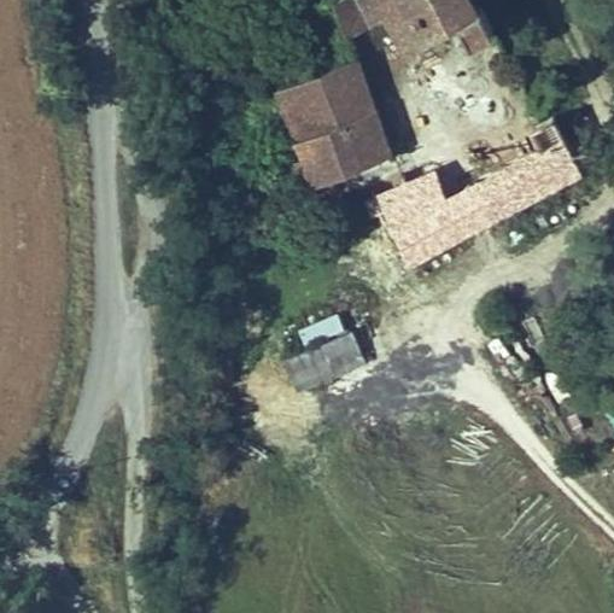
[(346,0),(339,4),(355,48),(387,24),(372,0),(346,0)]
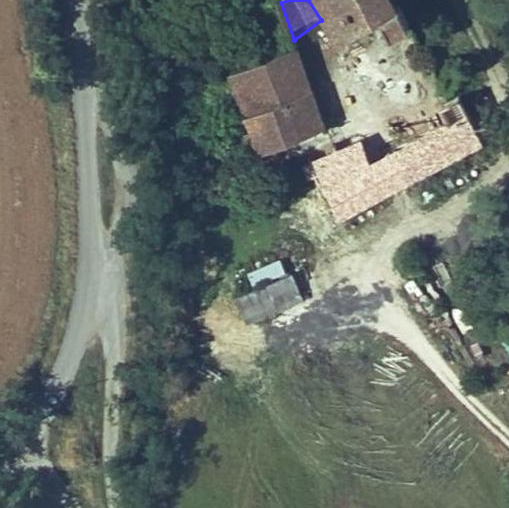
[(387,0),(308,0),(321,20),(339,49),(375,26),(385,20),(395,35),(412,25),(401,7),(394,11),(387,0)]
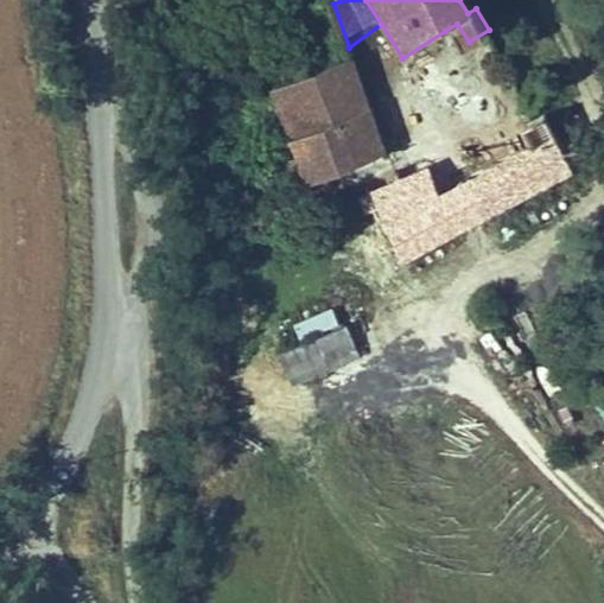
[(349,48),(334,4),(258,43),(300,154),(275,164),(283,185),(383,148),(349,48)]
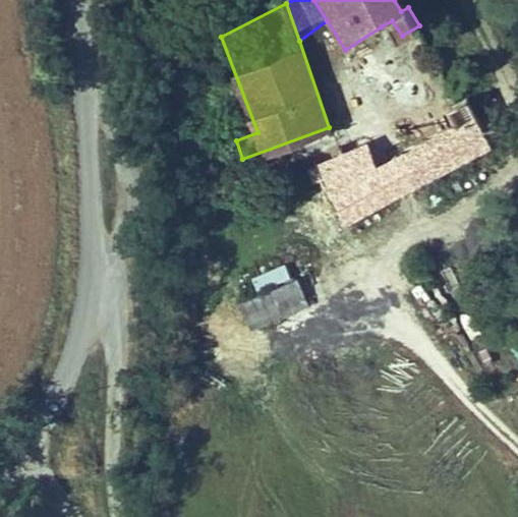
[(392,43),(402,36),(392,20),(382,26),(392,43)]
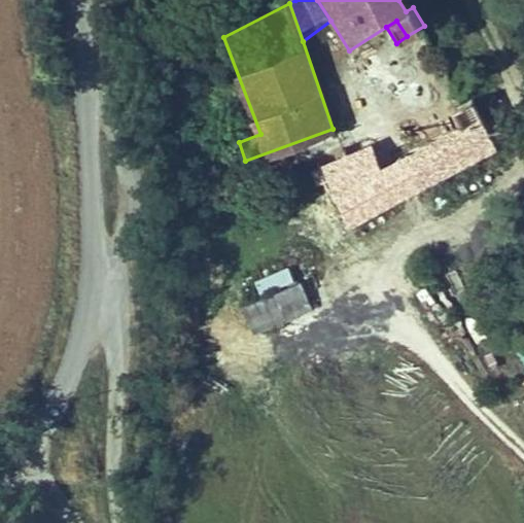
[(473,111),(451,120),(457,137),(398,164),(415,197),(494,164),(473,111)]
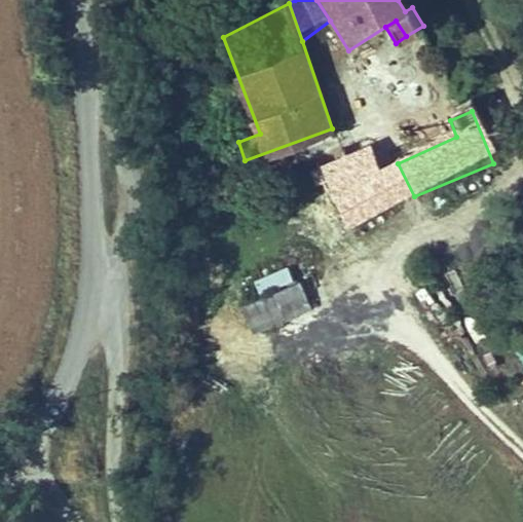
[(376,173),(364,147),(323,164),(308,168),(311,178),(323,173),(345,226),(393,206),(376,173)]
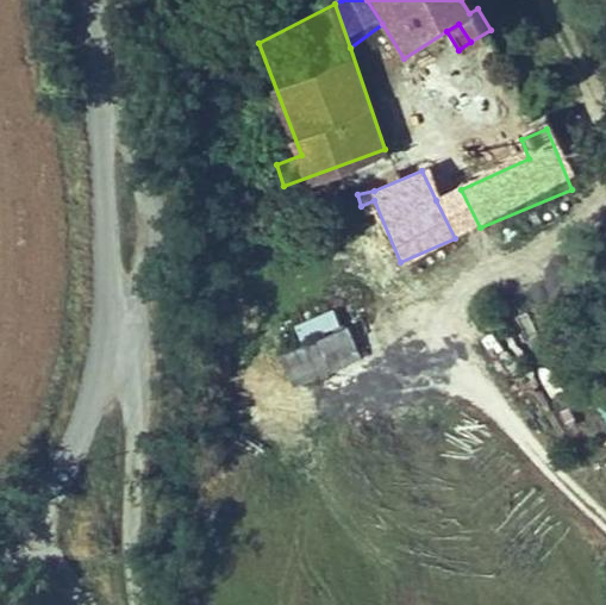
[(461,189),(436,200),(455,238),(480,228),(461,189)]
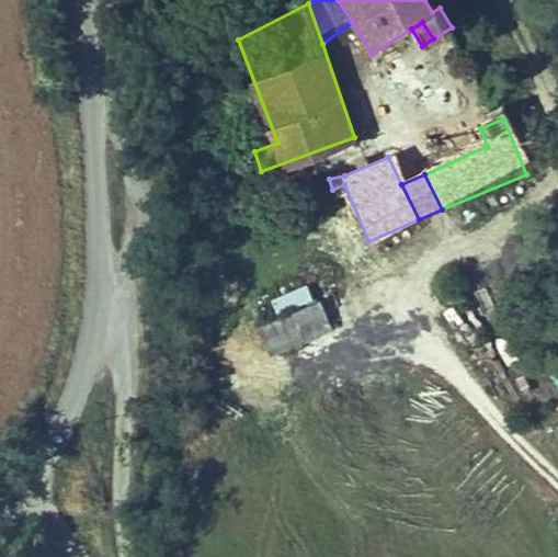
[(274,310),(311,300),(307,284),(270,294),(274,310)]
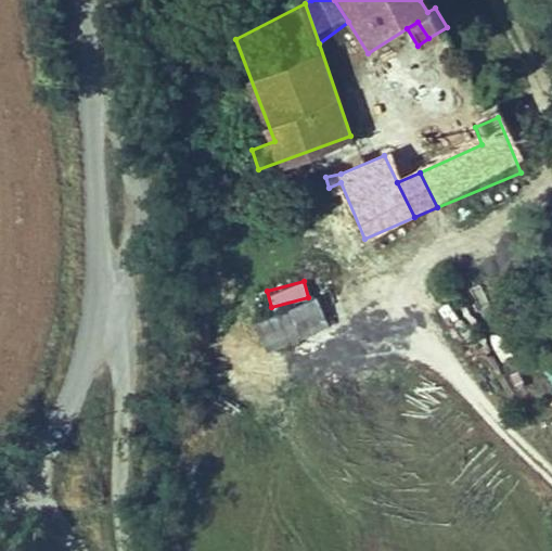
[(310,303),(251,329),(264,358),(323,332),(310,303)]
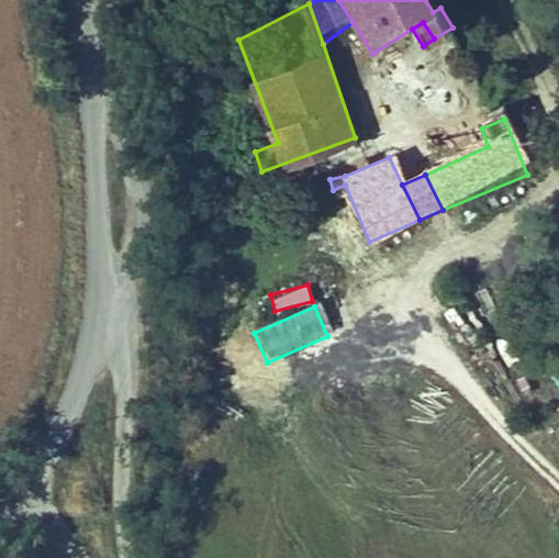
All buildings are outlined.
